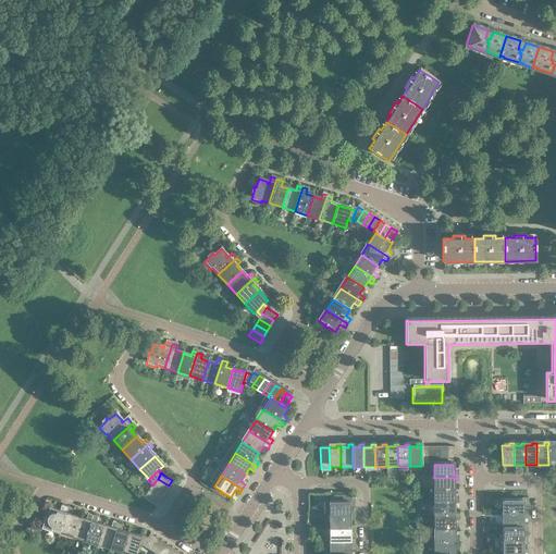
[(454,488),(454,479),(454,478),(434,478),(434,491),(454,491),(454,492),(458,492),(458,488),(454,488)]
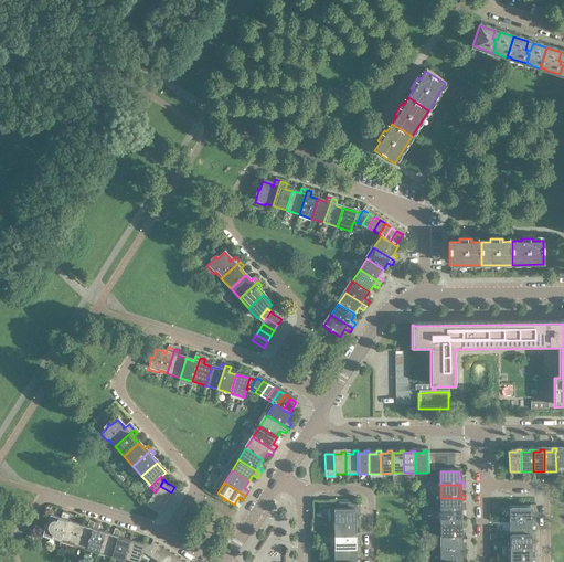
[(171,492),(160,486),(158,488),(156,491),(167,498),(171,492)]
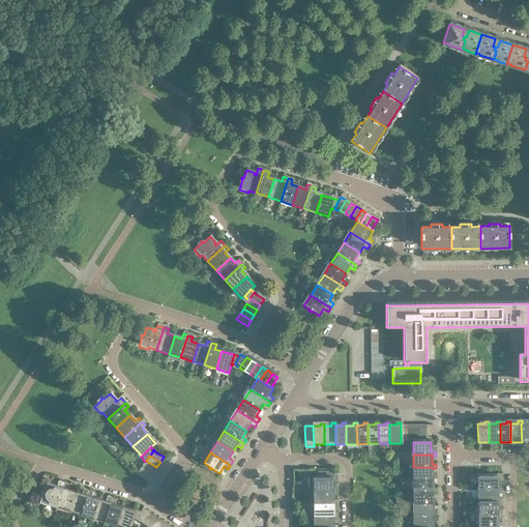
[(146,461),(145,462),(143,466),(153,472),(156,467),(146,461)]
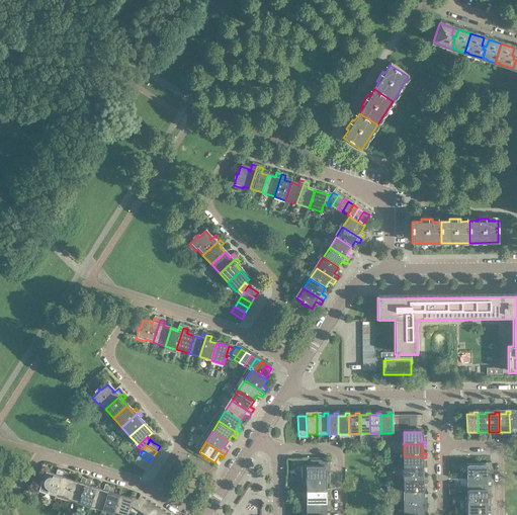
[(204,457),(205,456),(199,452),(196,457),(202,461),(204,457)]
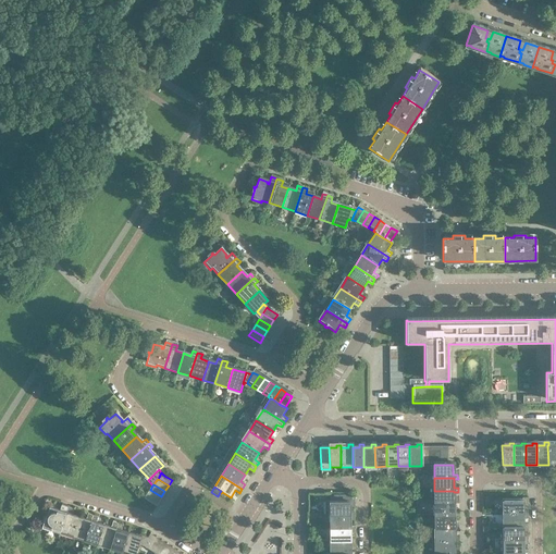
[(161,496),(150,490),(147,495),(158,502),(161,496)]
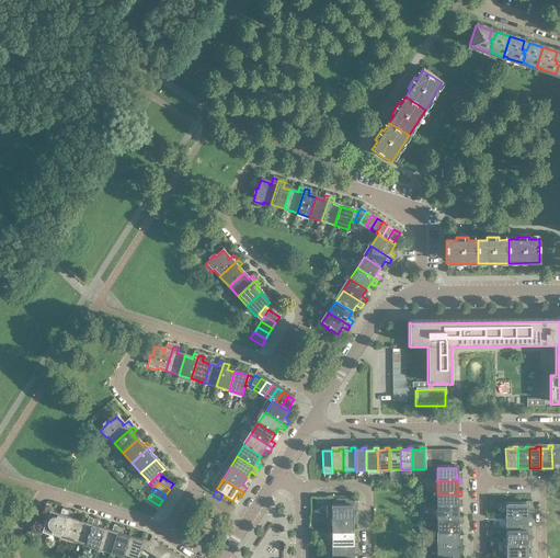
[(457,504),(457,496),(457,494),(437,494),(437,508),(457,508),(457,509),(461,509),(461,504),(457,504)]
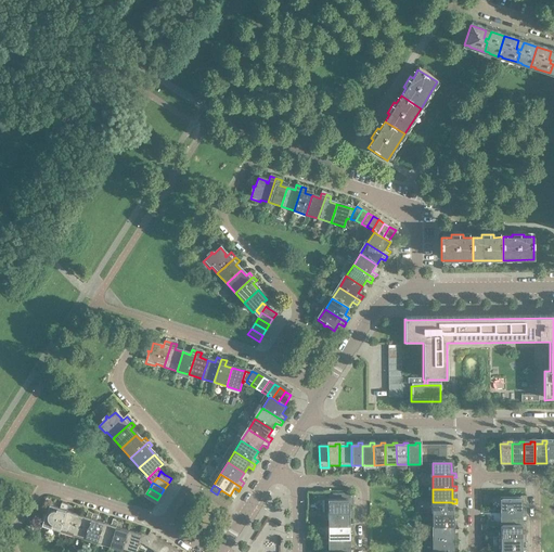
[(157,500),(146,493),(143,499),(154,505),(157,500)]
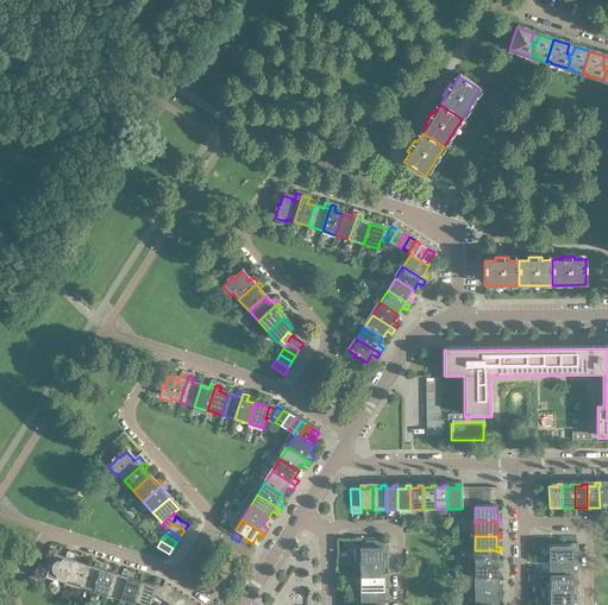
[(571,561),(571,552),(576,552),(576,546),(570,546),(570,548),(550,548),(550,562),(571,562),(571,561)]
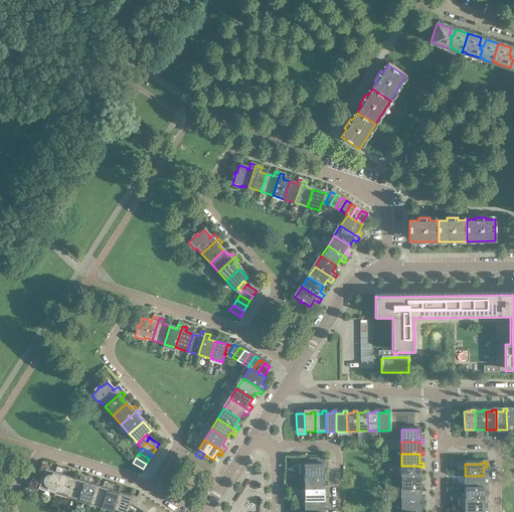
[(323,476),(323,468),(327,468),(327,464),(323,464),(323,465),(318,465),(305,465),(305,478),(323,477),(323,476)]
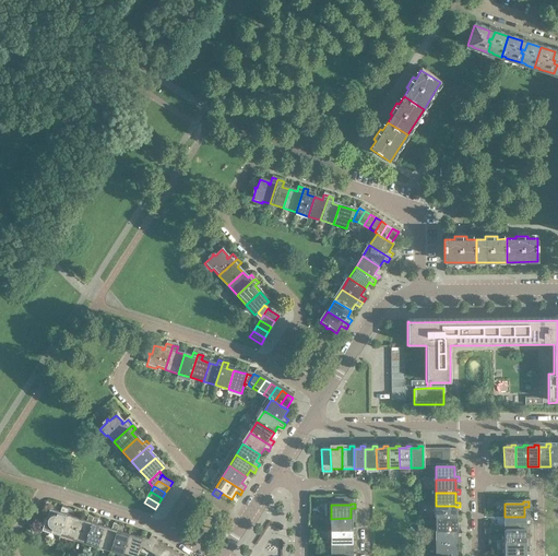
[(455,516),(455,507),(455,506),(436,506),(436,519),(455,519),(455,520),(460,520),(460,516),(455,516)]
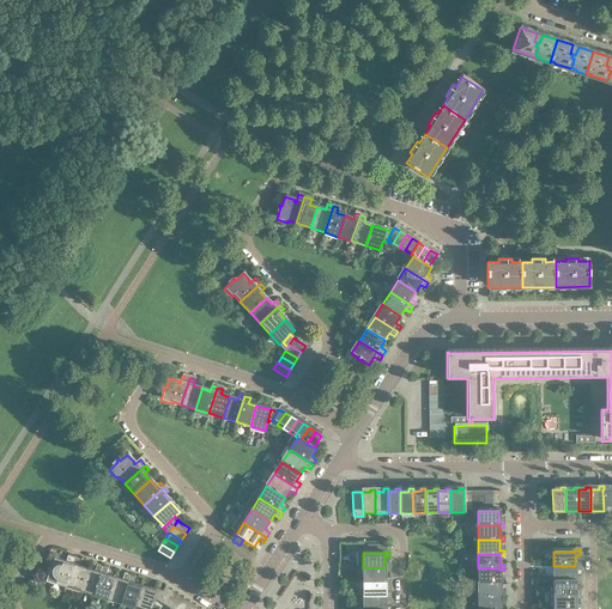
[(65,586),(73,560),(67,558),(65,565),(62,564),(62,562),(54,560),(50,568),(48,568),(47,570),(49,571),(46,582),(56,585),(56,583),(65,586)]
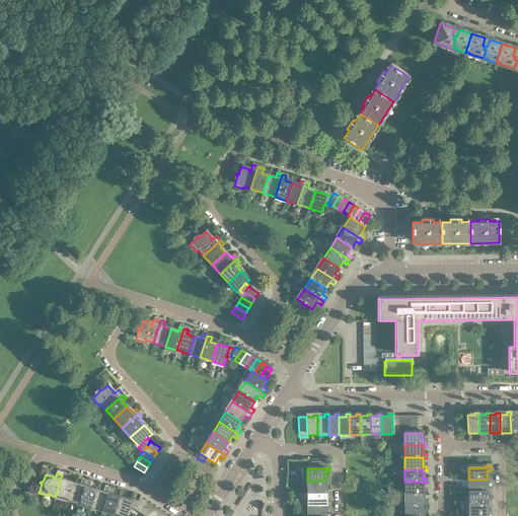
[(67,500),(72,485),(73,483),(66,481),(67,475),(62,474),(55,497),(67,500)]
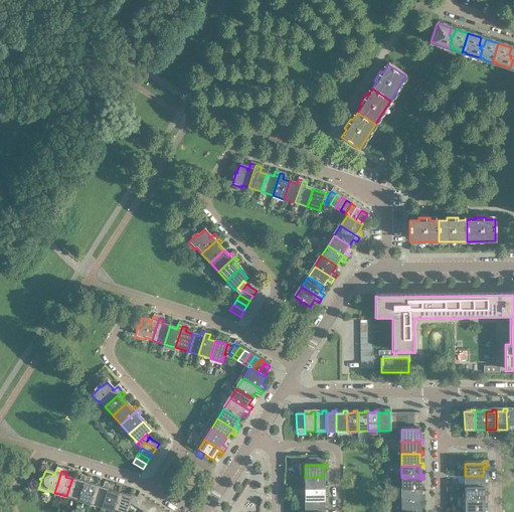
[(483,487),(483,479),(487,479),(487,474),(483,475),(483,476),(465,476),(465,488),(483,488),(483,487)]
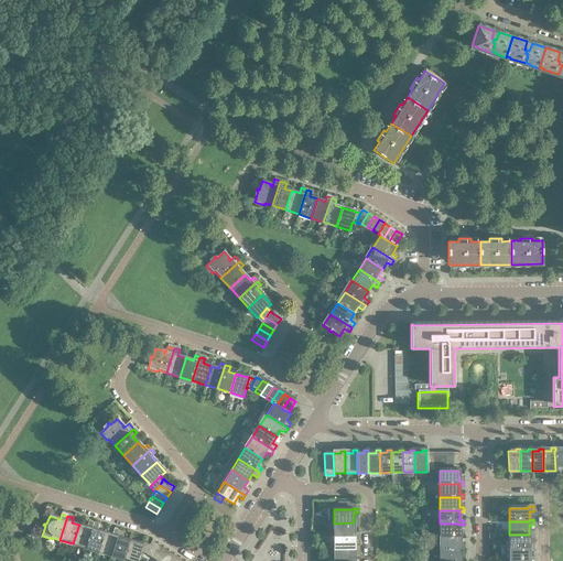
[(354,536),(354,535),(354,526),(358,526),(358,521),(354,521),(354,522),(334,524),(334,537),(354,536)]
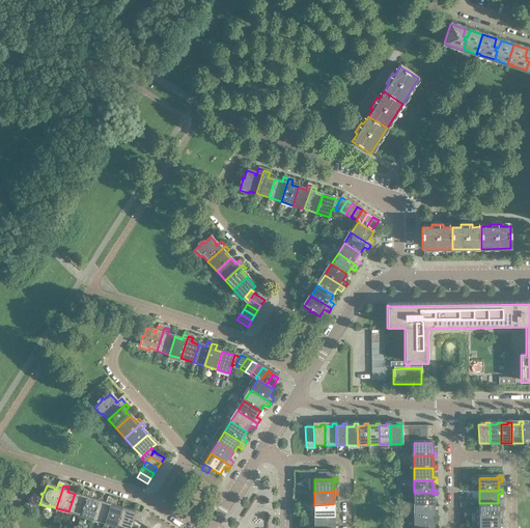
[(81,516),(87,494),(83,492),(82,496),(75,494),(74,496),(68,511),(81,516)]
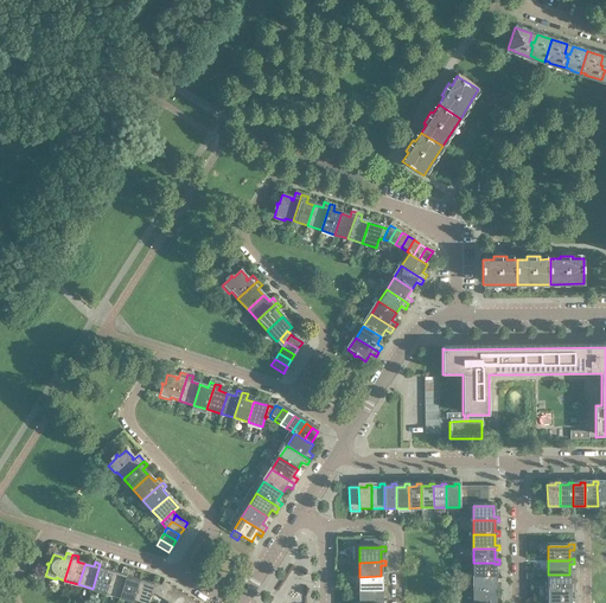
[(495,573),(495,564),(495,563),(473,563),(474,577),(495,577),(495,578),(499,578),(499,573),(495,573)]
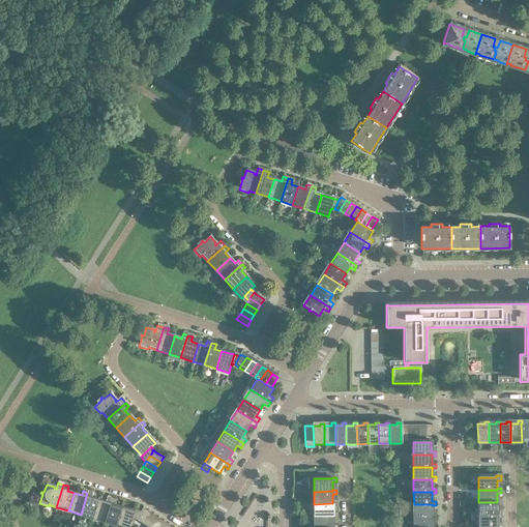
[(92,519),(97,502),(98,500),(91,498),(92,493),(87,493),(81,515),(92,519)]
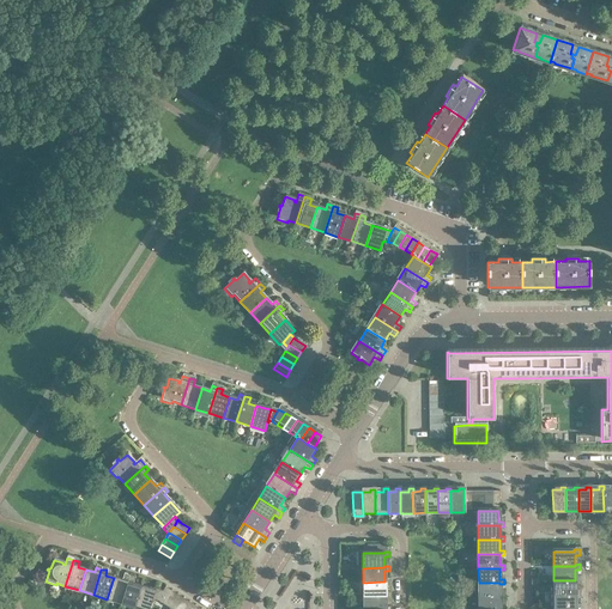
[(121,580),(114,578),(113,580),(107,600),(121,603),(128,578),(123,576),(121,580)]
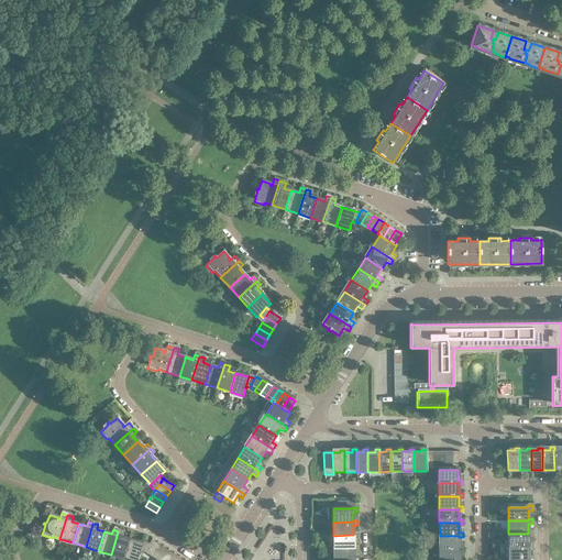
[(123,559),(129,541),(130,539),(122,537),(123,533),(118,531),(111,555),(123,559)]
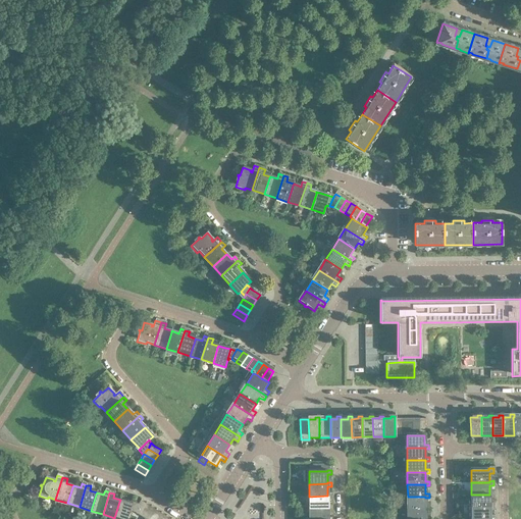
[(489,506),(489,498),(493,498),(493,494),(489,494),(489,495),(471,495),(471,507),(489,507),(489,506)]
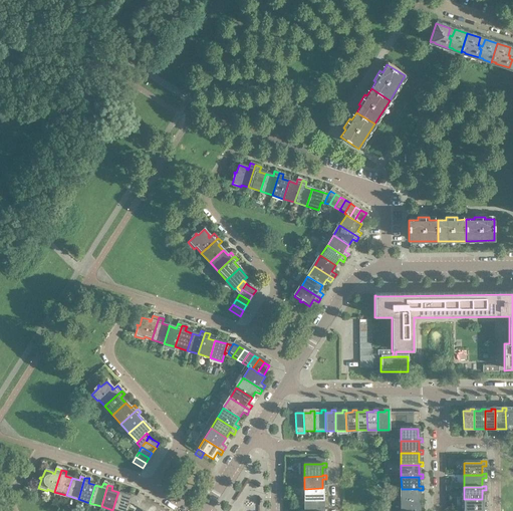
[(322,499),(322,491),(326,491),(326,487),(322,487),(322,488),(304,489),(304,501),(322,500),(322,499)]
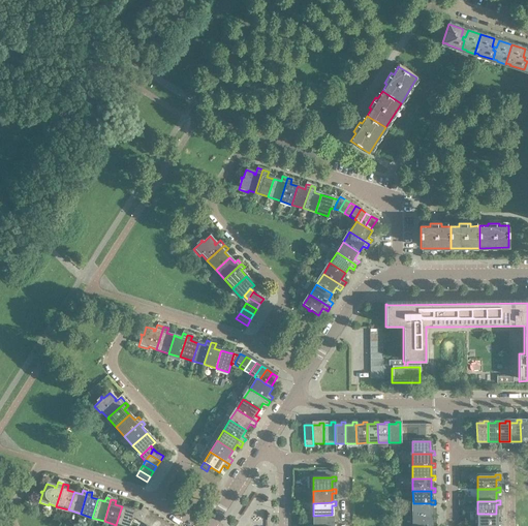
[(431,513),(431,504),(431,503),(413,503),(413,516),(431,516),(431,517),(435,517),(435,513),(431,513)]
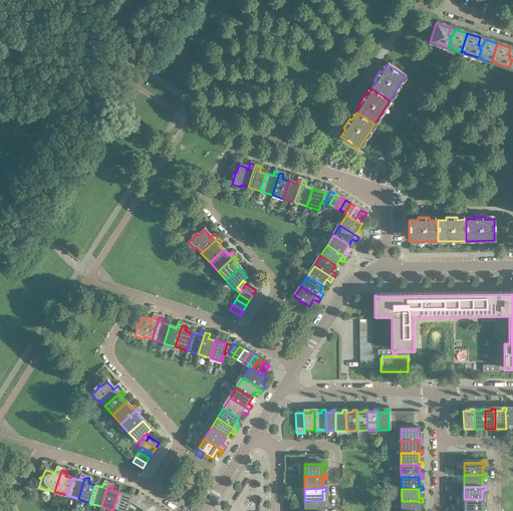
[(126,507),(130,496),(124,494),(124,495),(118,492),(117,494),(112,510),(125,510),(126,507)]
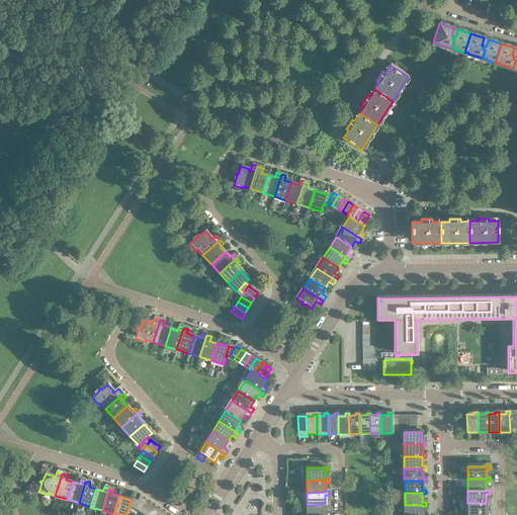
[(137,513),(143,503),(138,499),(137,502),(133,507),(132,510),(133,510),(137,513)]
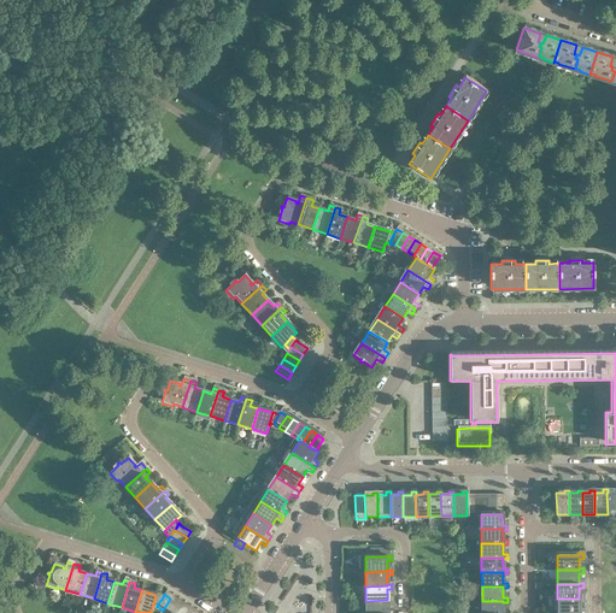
[(158,603),(163,597),(156,595),(152,608),(153,608),(154,606),(157,607),(158,603)]
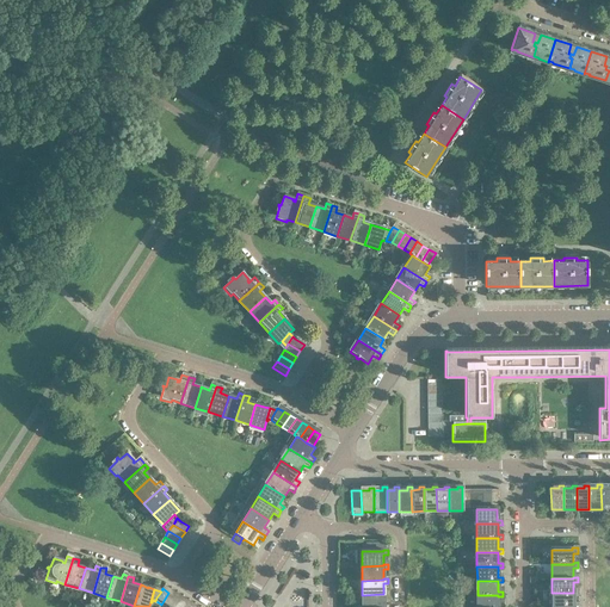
[(573,606),(573,596),(578,596),(578,592),(573,592),(573,593),(552,593),(552,606),(573,606)]
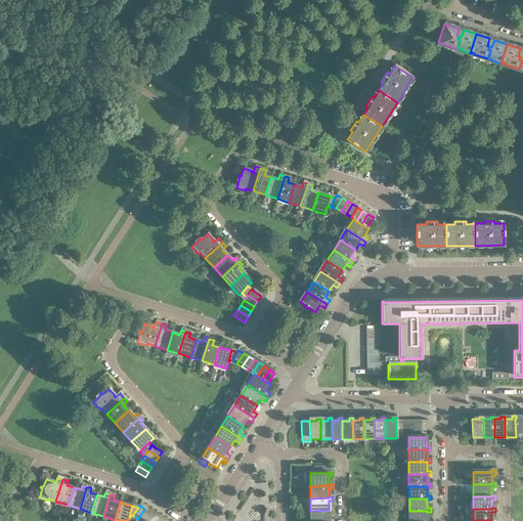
[(144,520),(149,512),(144,509),(138,519),(140,520),(144,520)]
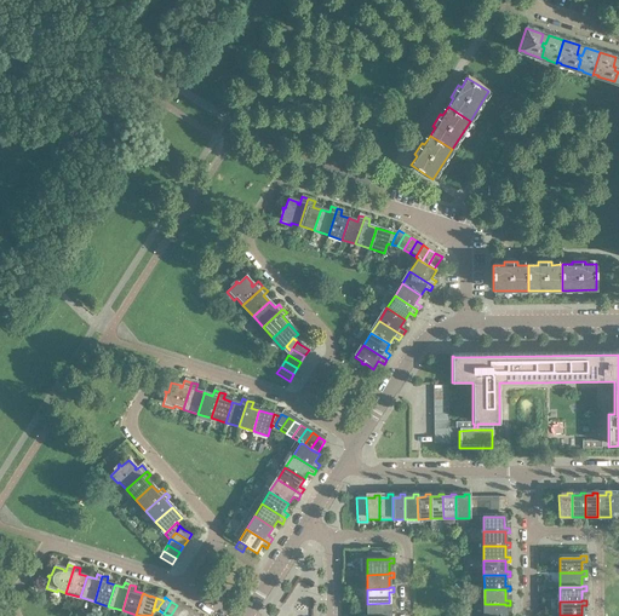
[(389,615),(389,606),(394,606),(394,602),(389,602),(389,603),(367,604),(367,615),(389,615)]
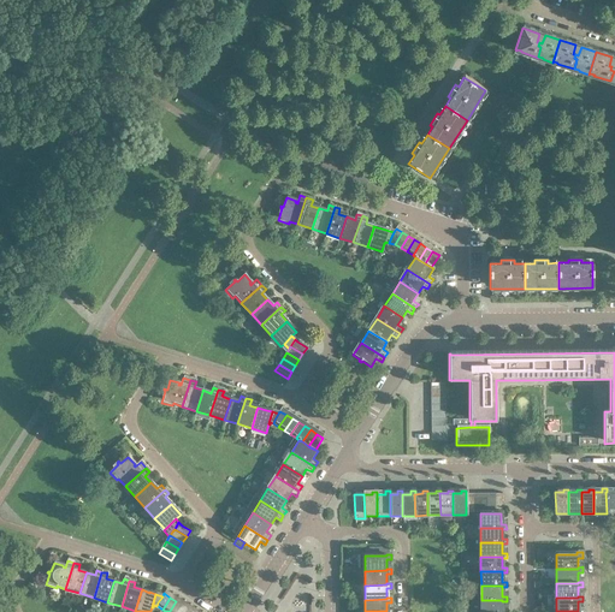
[(502,611),(502,601),(502,600),(482,600),(482,611),(507,611),(502,611)]
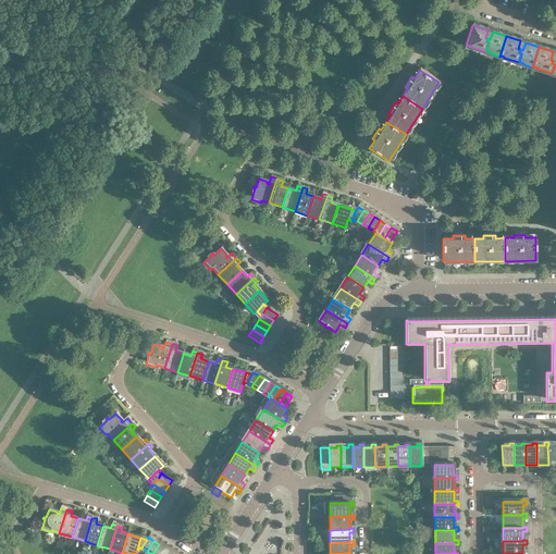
[(160,553),(164,548),(159,544),(153,553),(160,553)]
